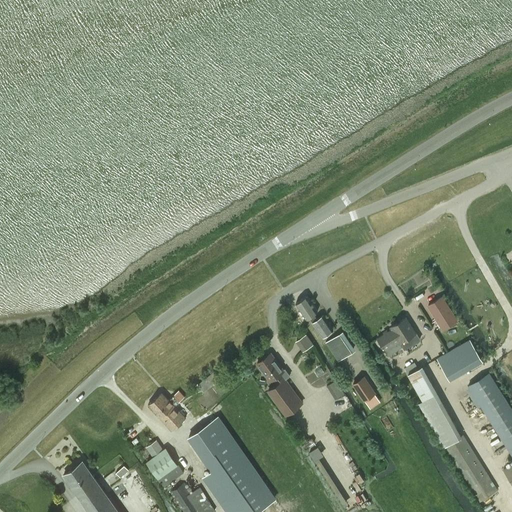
[(307,318),(318,310),(308,295),(296,303),(307,318)]
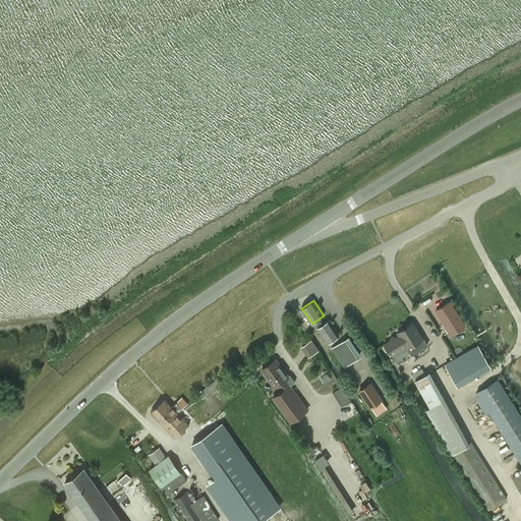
[(450,301),(436,310),(447,329),(461,320),(450,301)]
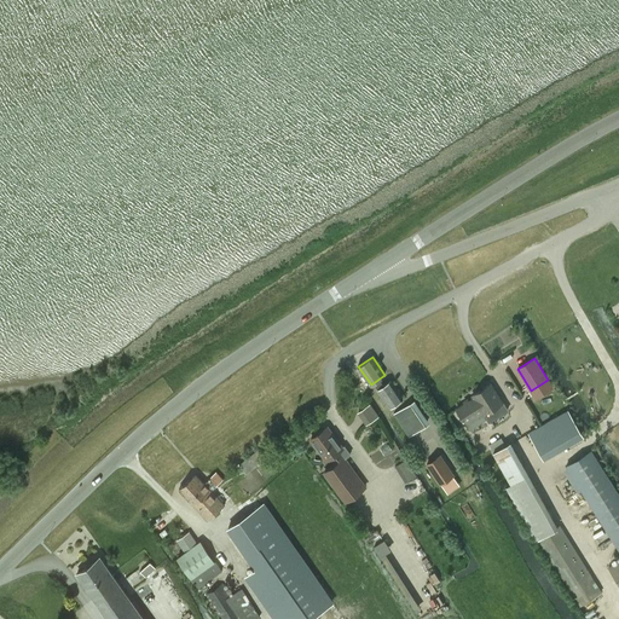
[(374,382),(389,406),(403,398),(391,380),(383,385),(380,379),(374,382)]
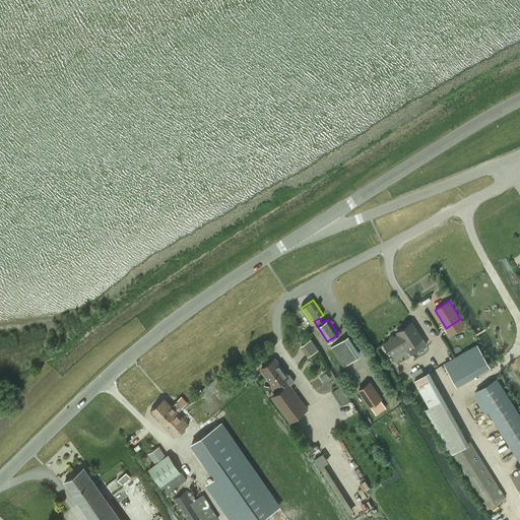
[(384,343),(392,355),(394,360),(408,350),(410,353),(427,343),(412,321),(398,330),(400,333),(384,343)]
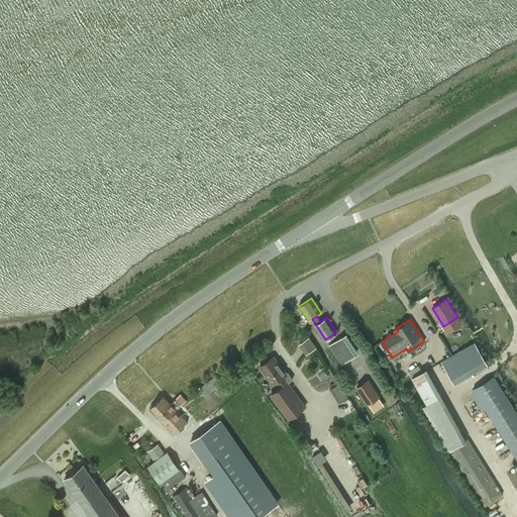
[(343,335),(329,345),(341,364),(355,354),(343,335)]
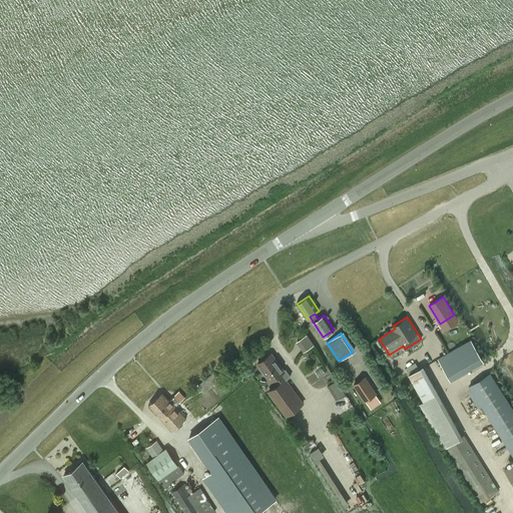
[(307,335),(299,341),(305,350),(314,344),(307,335)]
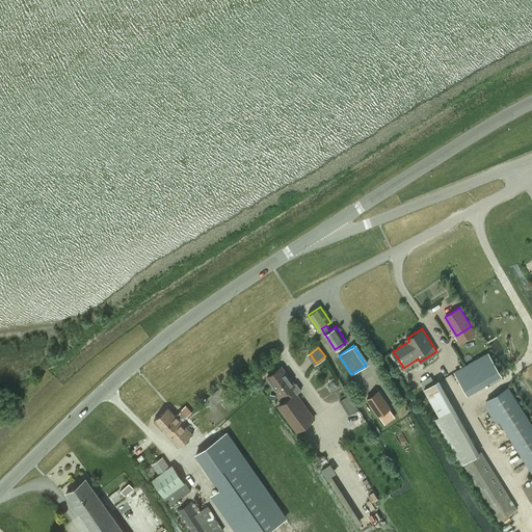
[(464,366),(454,371),(466,392),(477,387),(464,366)]
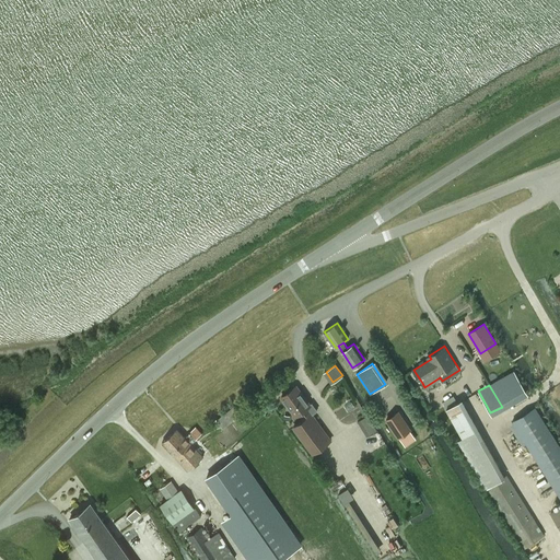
[(312,415),(317,410),(312,404),(310,405),(296,386),(281,397),(295,416),(300,412),(304,419),(294,427),(313,453),(330,441),(312,415)]
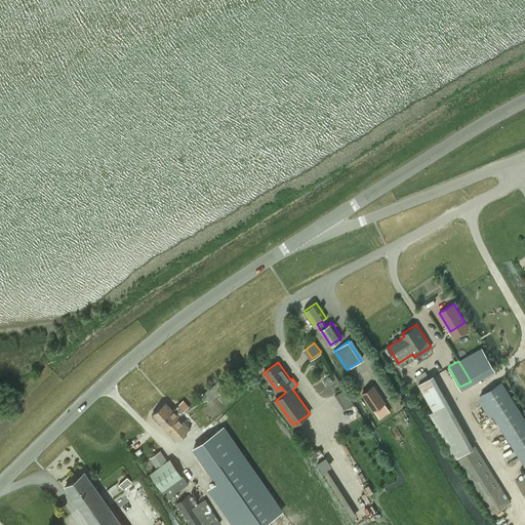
[(431,414),(456,456),(474,445),(433,374),(418,384),(435,411),(431,414)]
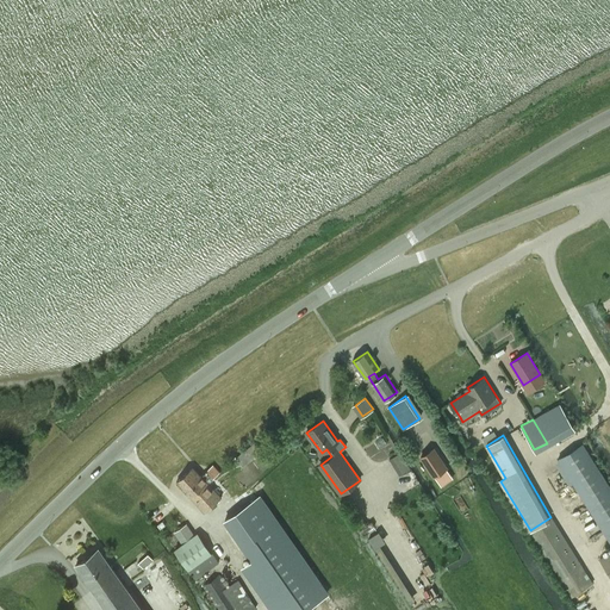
[(265,448),(257,439),(235,456),(243,466),(265,448)]
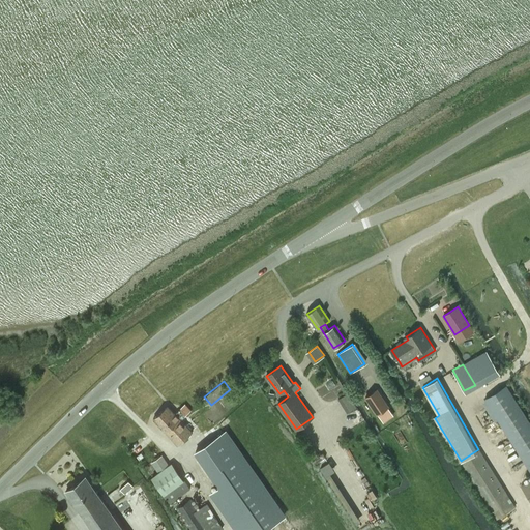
[(364,396),(377,415),(378,414),(388,407),(389,407),(379,391),(377,388),(369,393),(364,396)]
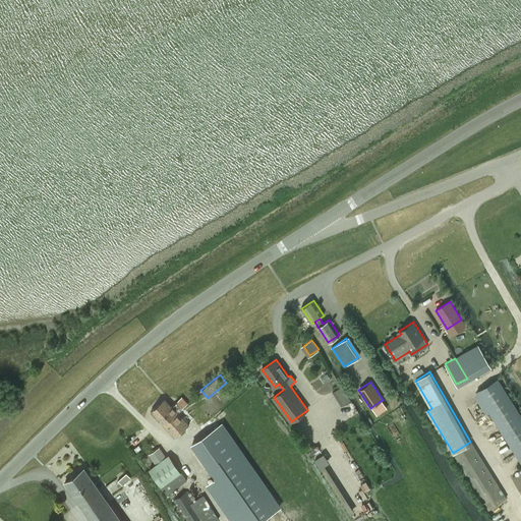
[(151,411),(163,424),(175,438),(189,425),(178,413),(183,409),(181,407),(186,402),(183,398),(173,407),(165,399),(151,411)]
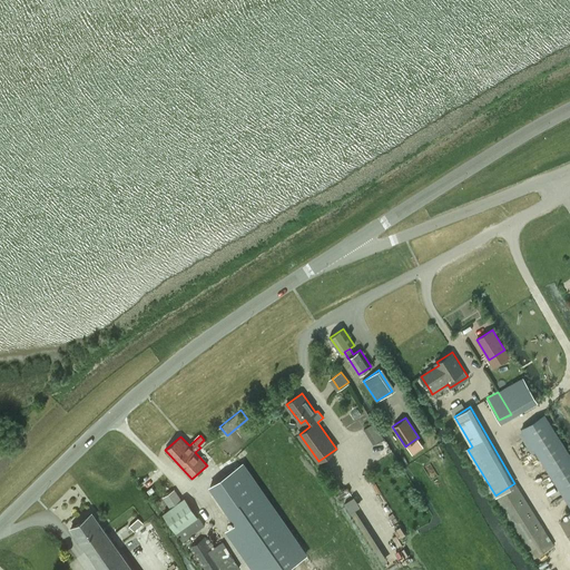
[(252,471),(224,488),(253,530),(246,536),(267,569),(303,569),(311,566),(252,471)]
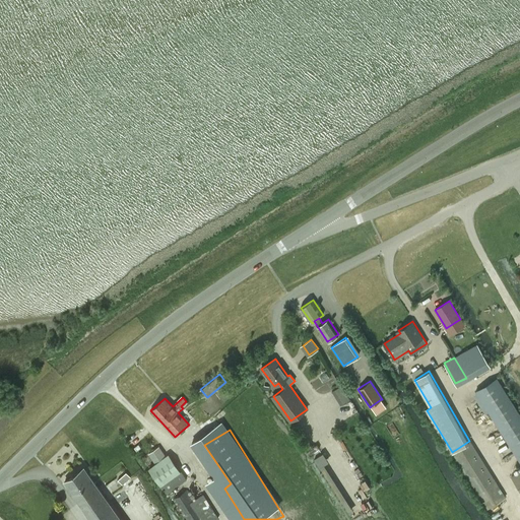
[(470,441),(452,452),(479,495),(497,483),(470,441)]
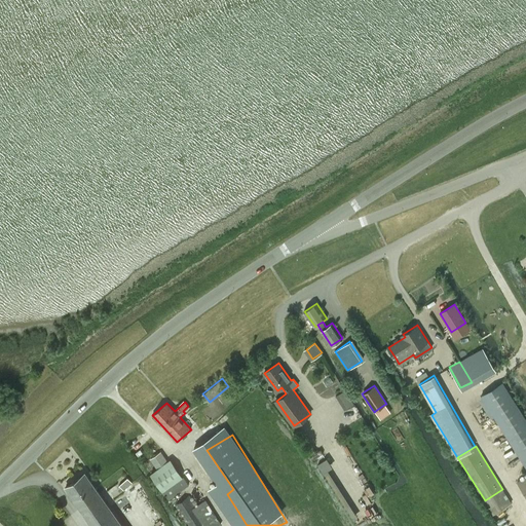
[(162,490),(164,489),(183,476),(171,459),(168,461),(161,451),(151,458),(158,468),(151,474),(162,490)]
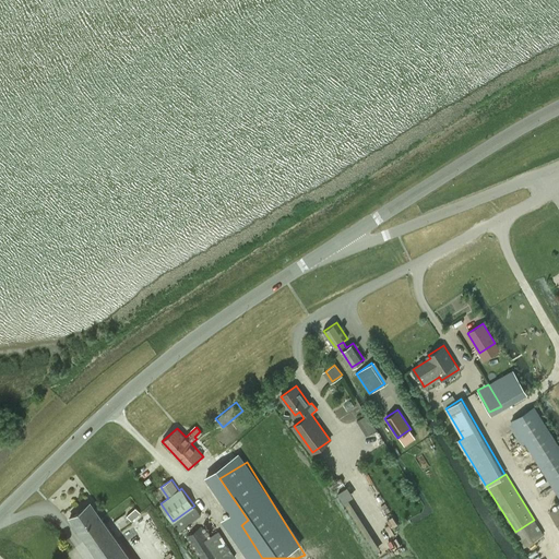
[(98,558),(130,558),(91,503),(70,519),(98,558)]
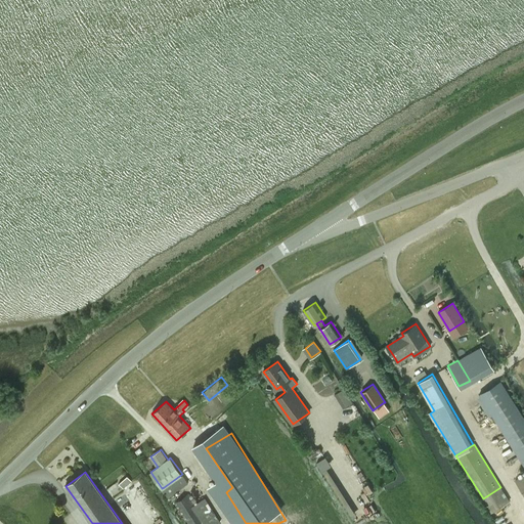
[(163,489),(164,490),(168,496),(188,482),(183,475),(163,489)]
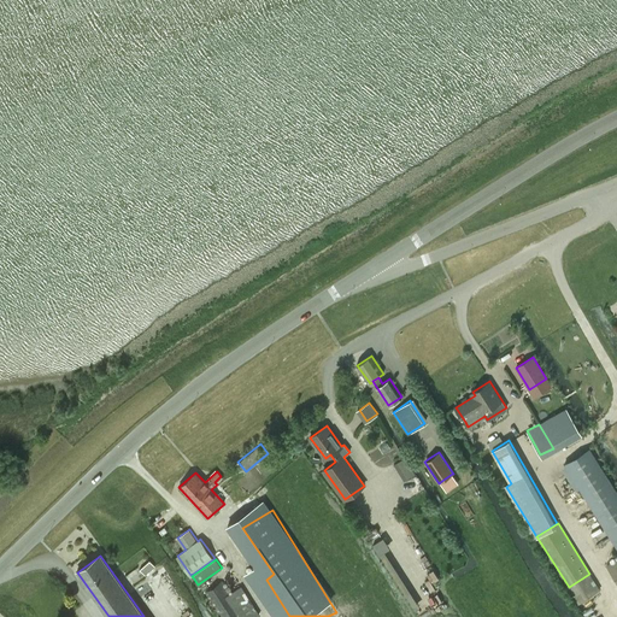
[(145,575),(154,565),(150,560),(140,569),(145,575)]
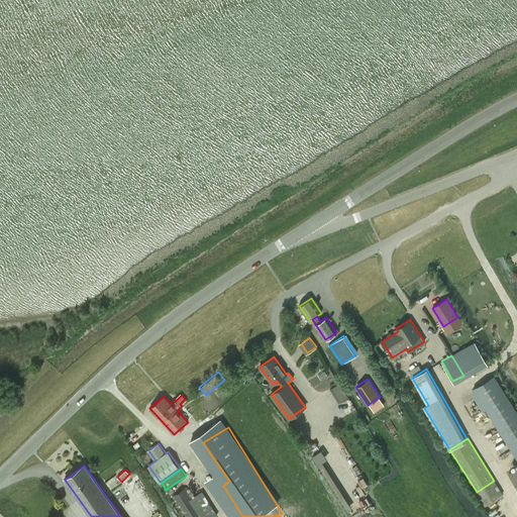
[(202,491),(193,496),(188,487),(173,496),(185,516),(214,516),(217,516),(202,491)]
